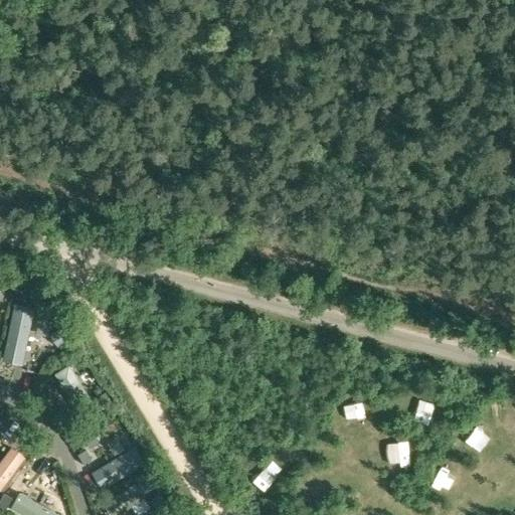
[(34,307),(15,304),(5,359),(23,362),(34,307)]
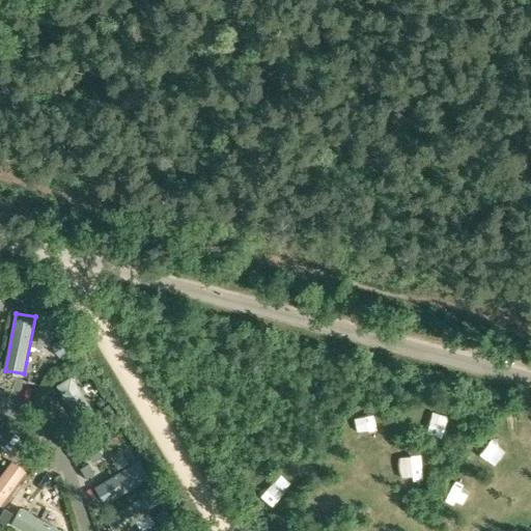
[(98,417),(72,375),(56,385),(82,426),(98,417)]
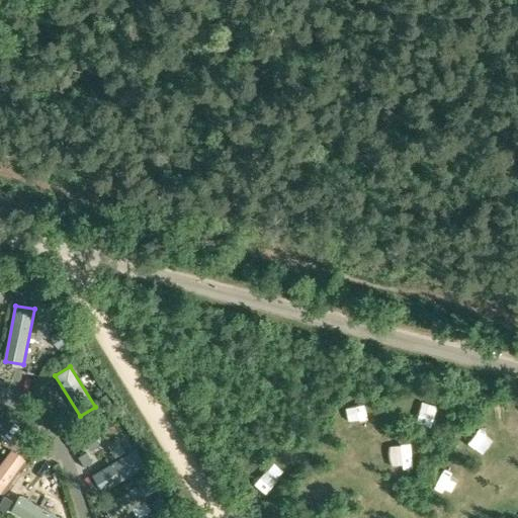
[(131,463),(98,441),(89,455),(121,477),(131,463)]
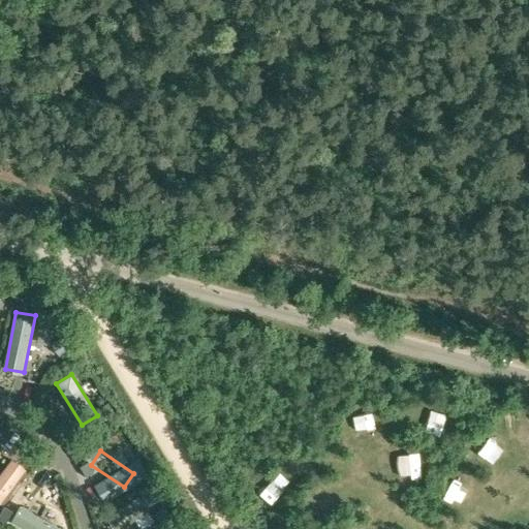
[(0,500),(24,471),(11,462),(0,476),(0,500)]
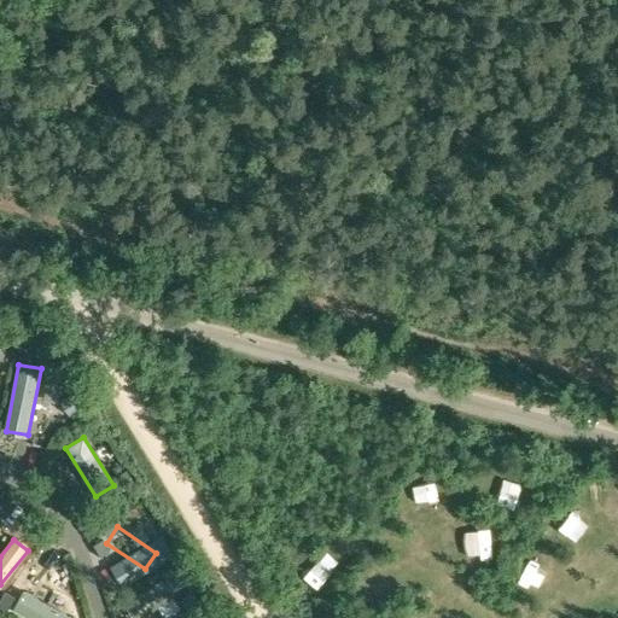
[(146,617),(175,598),(162,579),(123,607),(130,617),(146,617)]
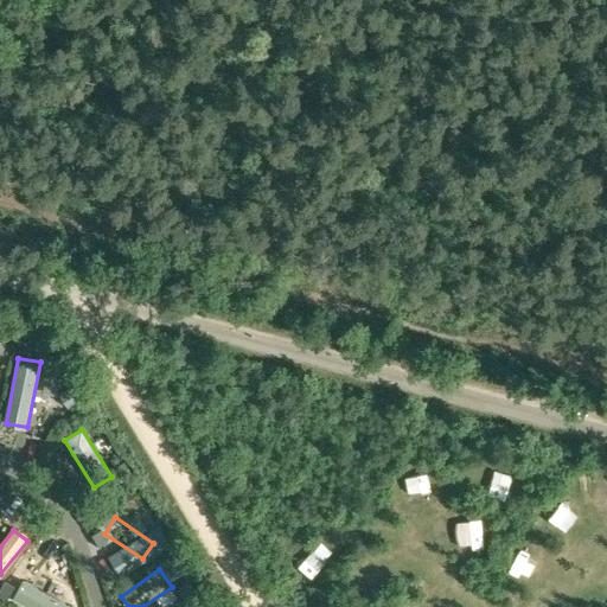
[(74,606),(24,580),(13,600),(26,606),(74,606)]
